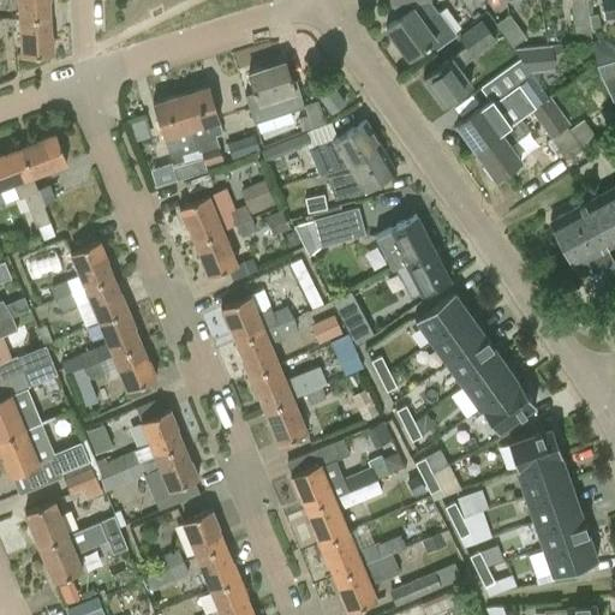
[(17,0),(18,18),(49,16),(47,0),(17,0)]
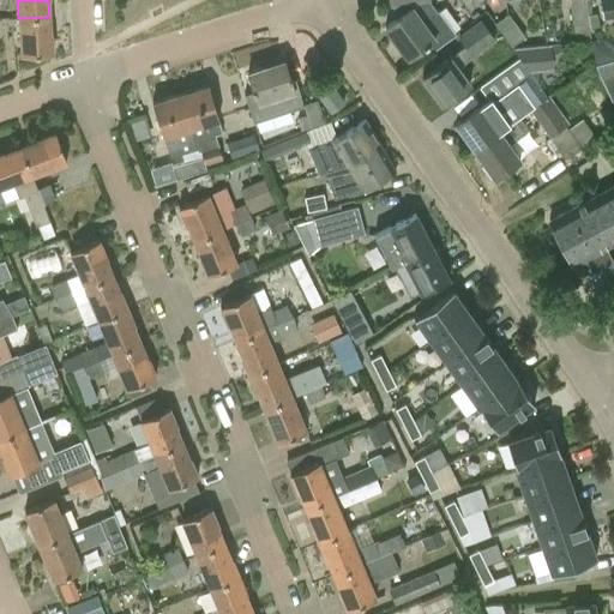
[(407,59),(427,43),(433,52),(456,35),(438,10),(437,11),(428,0),(431,0),(429,0),(387,0),(389,7),(393,6),(395,19),(384,28),(407,59)]
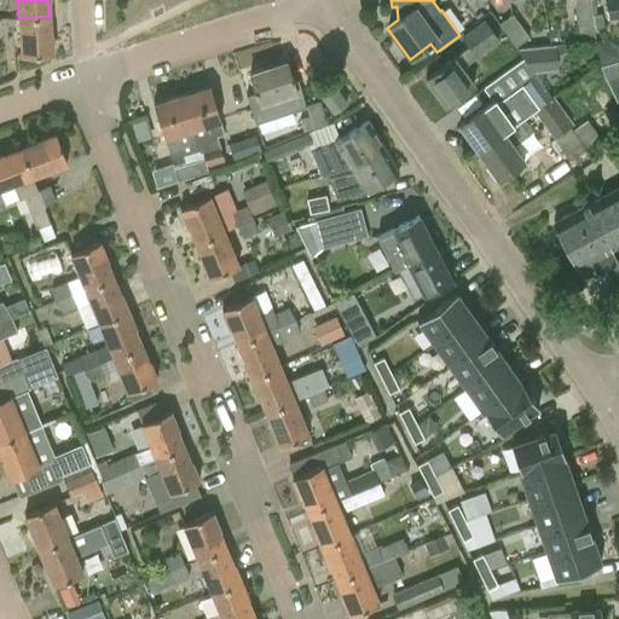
[(595,39),(590,0),(574,0),(579,40),(595,39)]
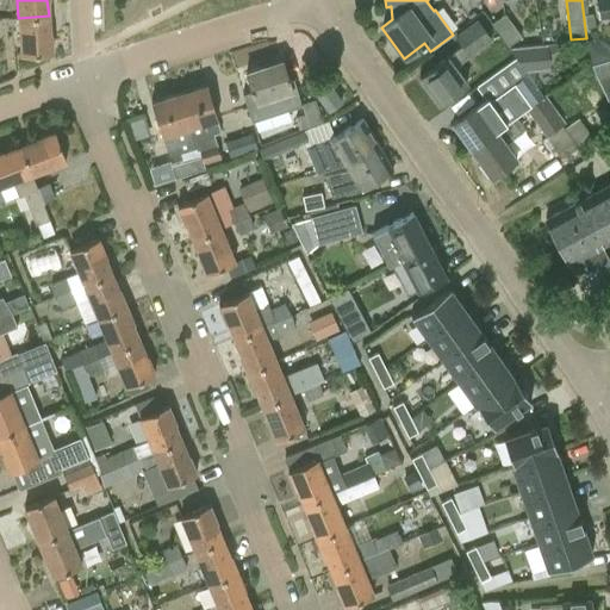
[(609,0),(595,0),(599,20),(609,18),(609,0)]
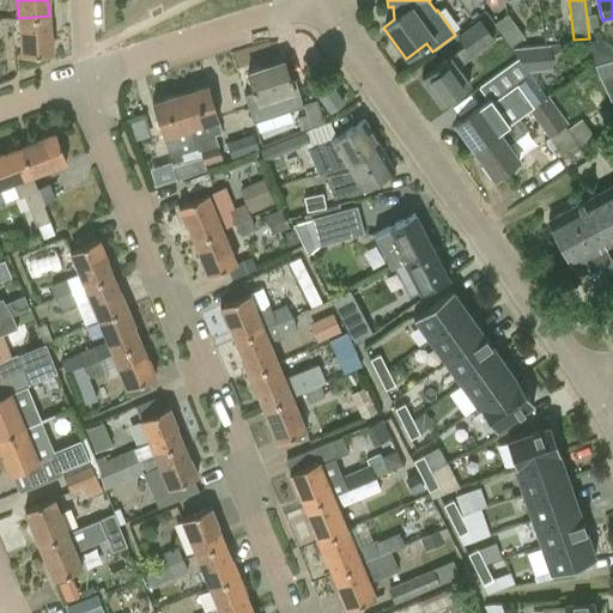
[(525,36),(508,13),(495,23),(511,46),(525,36)]
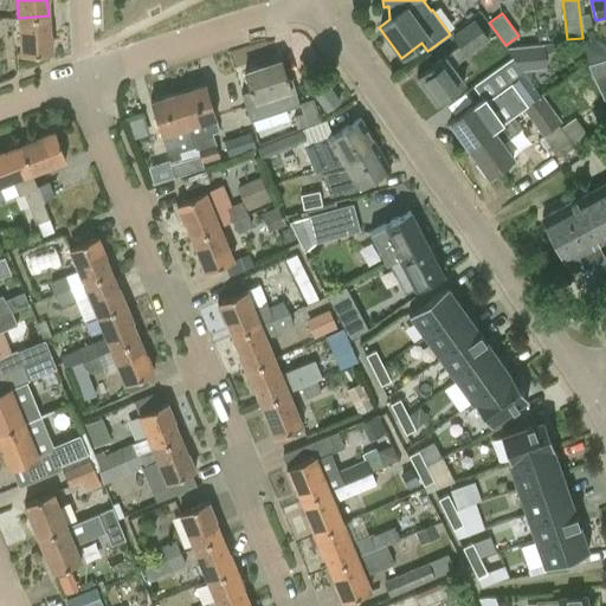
[(49,32),(49,15),(18,18),(20,55),(51,52),(50,32),(49,32)]
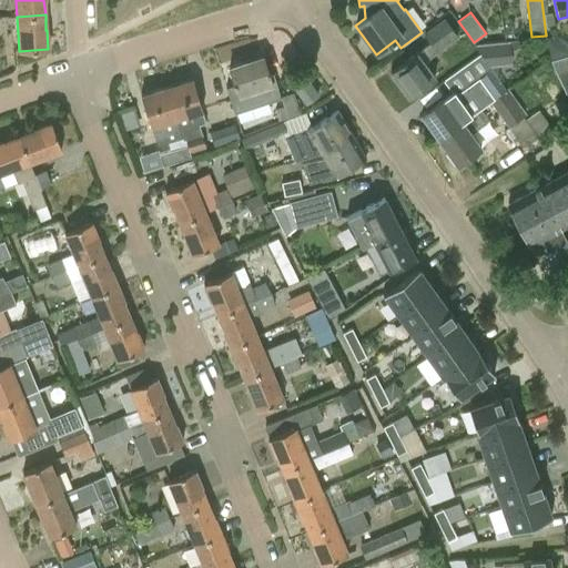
[(429,43),(416,53),(389,72),(407,97),(434,78),(423,62),(458,37),(445,17),(422,33),(429,43)]
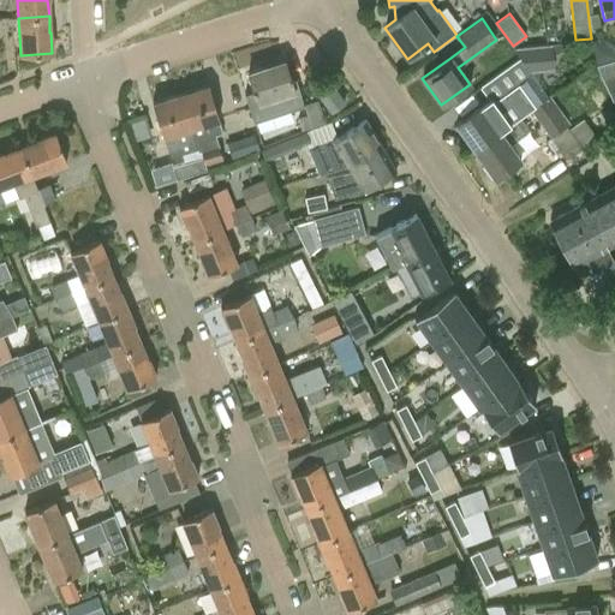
[(551,45),(514,48),(520,57),(520,58),(523,60),(531,73),(531,72),(554,70),(551,45)]
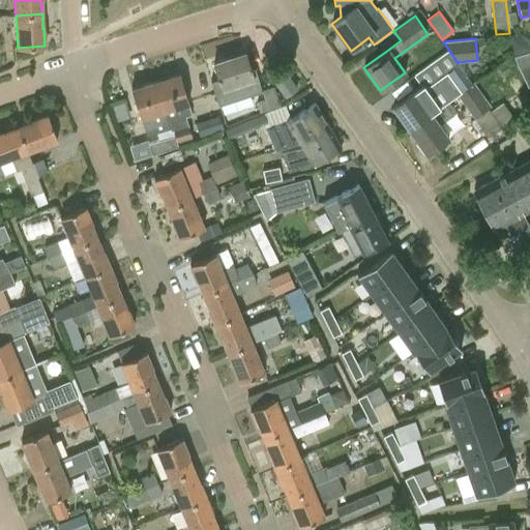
[(415,91),(392,107),(409,130),(444,105),(457,95),(461,91),(447,72),(458,63),(450,52),(448,50),(413,76),(421,87),(416,92),(415,91)]
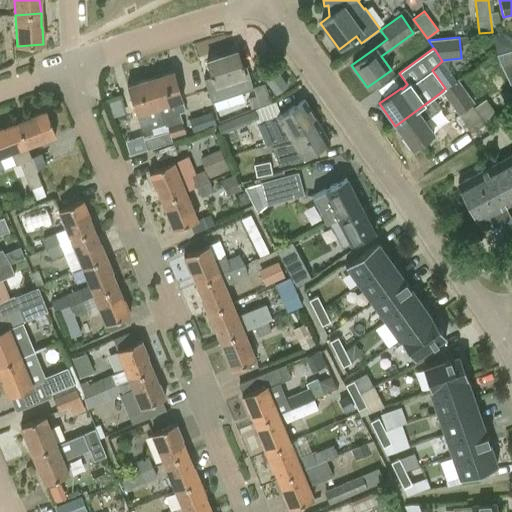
[(206,60),(211,76),(204,79),(212,102),(254,89),(256,95),(247,98),(251,109),(272,102),(264,83),(253,86),(247,70),(243,71),(236,50),(206,60)]
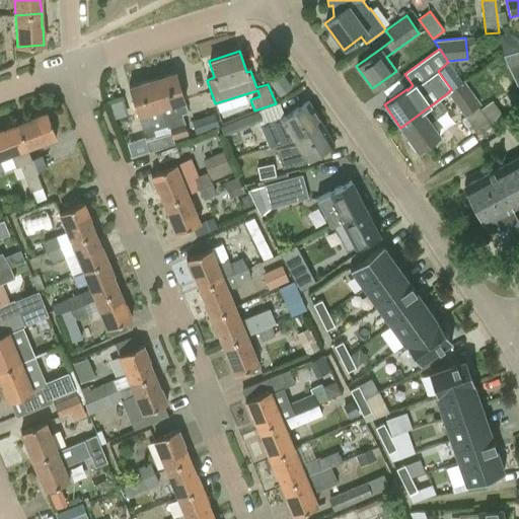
[(518,51),(502,56),(503,58),(507,67),(518,65),(518,51)]
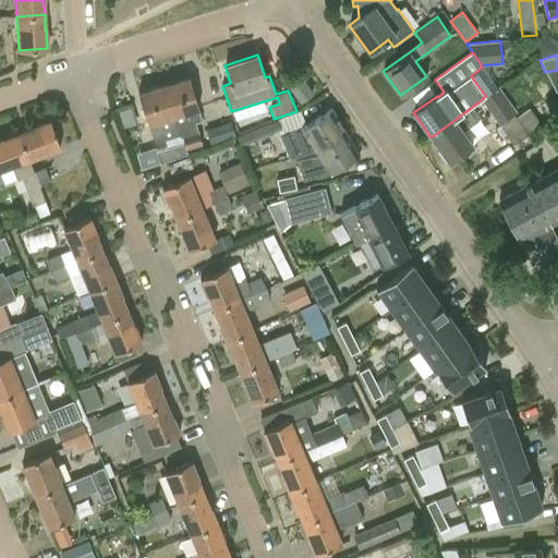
[(557,85),(557,70),(545,72),(552,87),(557,85)]
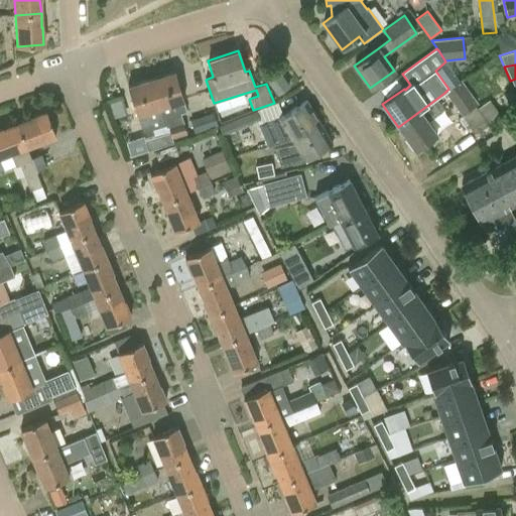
[(275,66),(262,76),(277,95),(290,86),(275,66)]
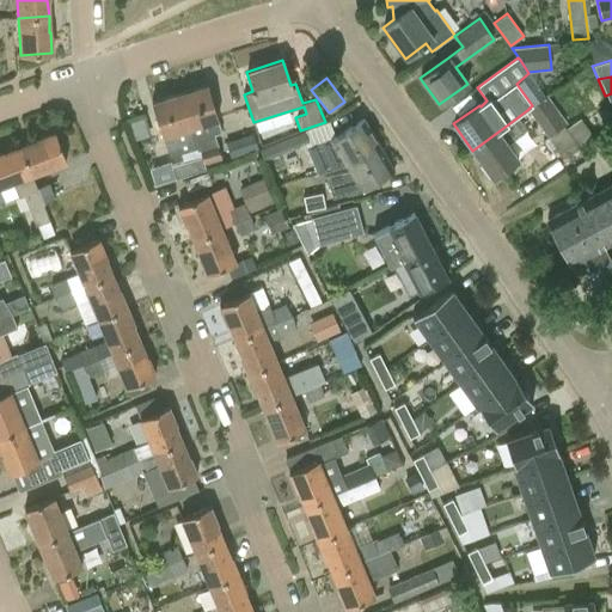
[(222,133),(218,118),(207,85),(179,93),(189,127),(202,123),(207,138),(222,133)]
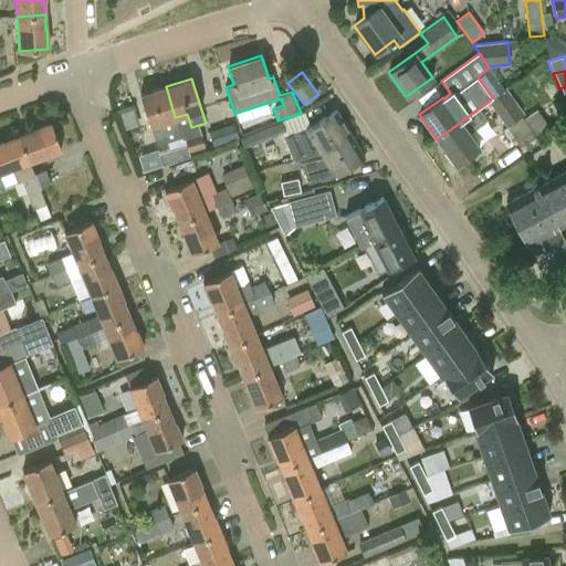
[(170,133),(166,121),(175,117),(166,86),(139,95),(149,126),(150,125),(155,138),(170,133)]
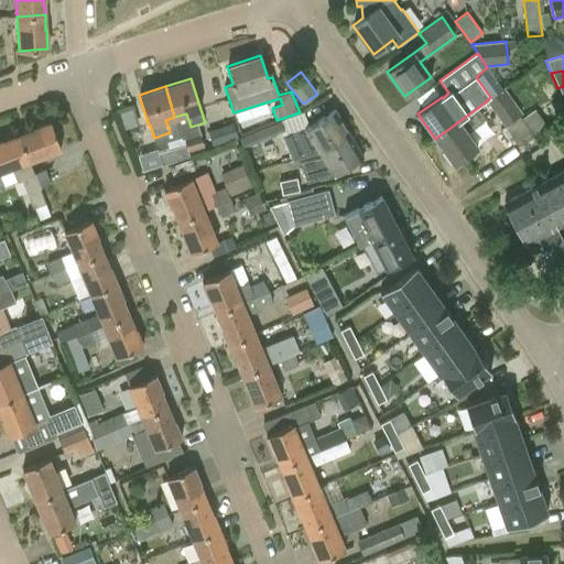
[(490,97),(486,101),(505,127),(522,114),(503,88),(502,88),(490,97)]
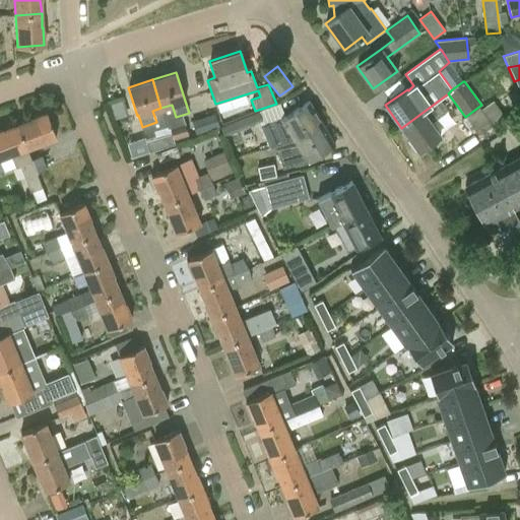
[(519,99),(514,89),(496,102),(505,116),(519,106),(519,99)]
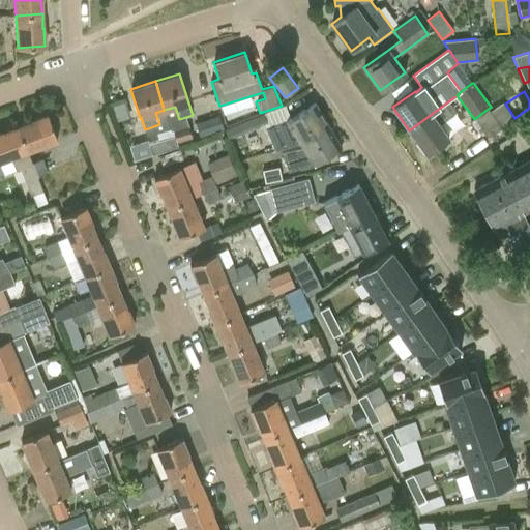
[(115,118),(127,114),(122,99),(110,105),(115,118)]
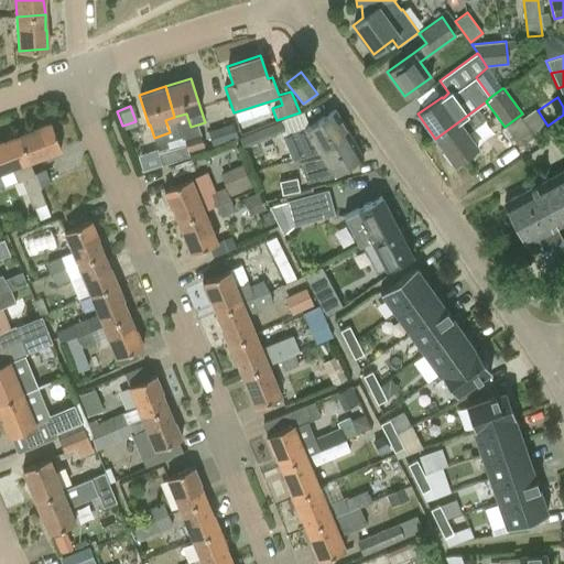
[(306,151),(315,148),(318,152),(349,133),(335,110),(304,129),(273,140),(283,164),(308,155),(306,151)]
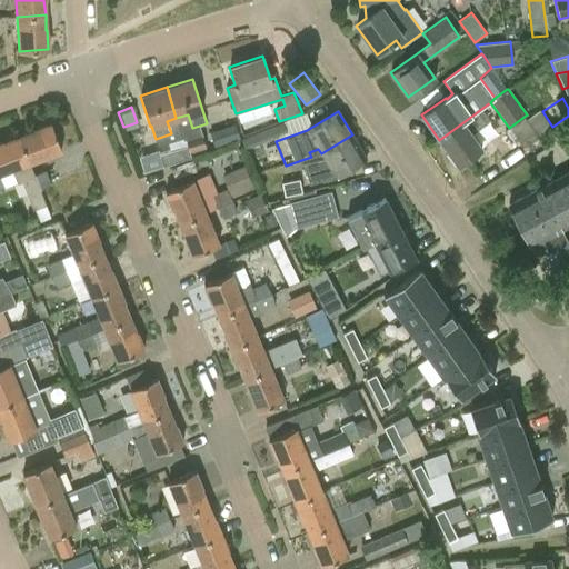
[(481,148),(471,133),(485,123),(477,112),(439,140),(458,165),(481,148)]
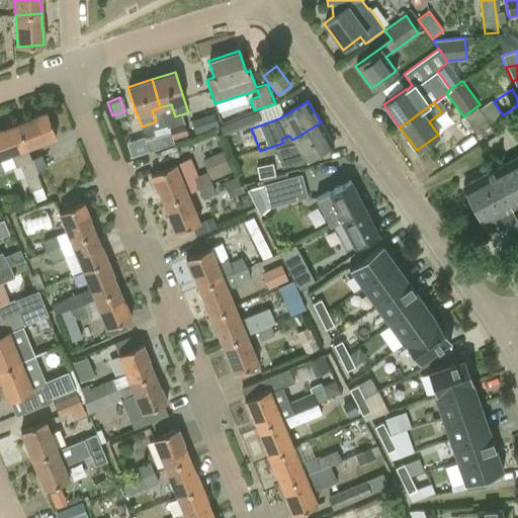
[(30,118),(18,123),(27,148),(56,137),(47,111),(29,118),(30,118)]
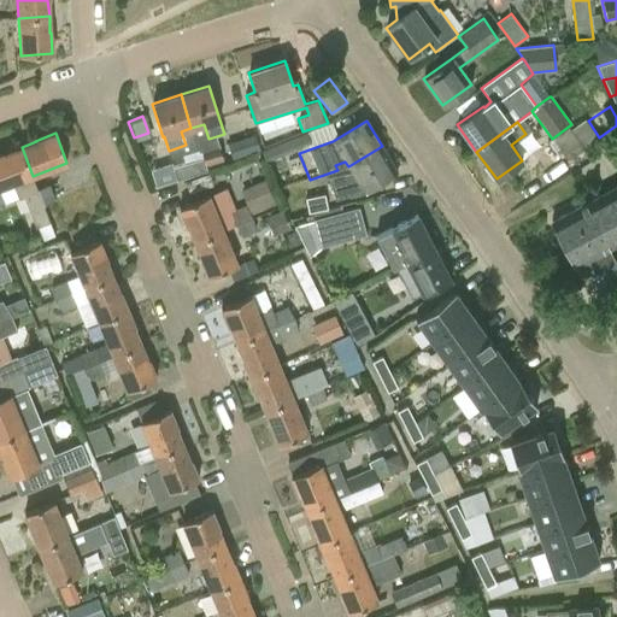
[(266,162),(300,148),(311,144),(306,133),(262,151),(266,162)]
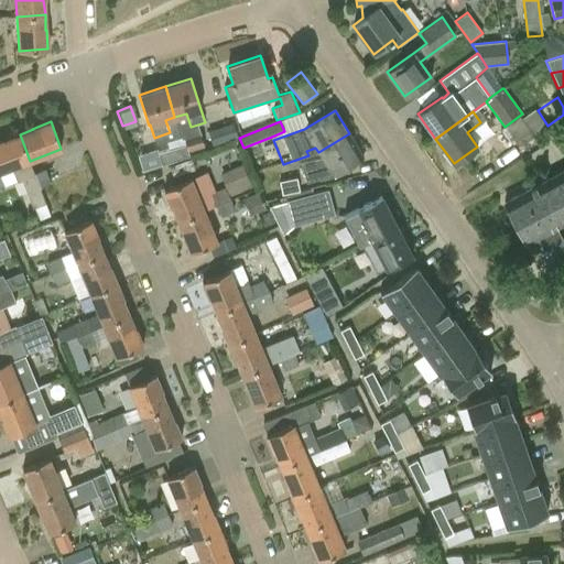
[(232,123),(208,131),(213,145),(237,138),(232,123)]
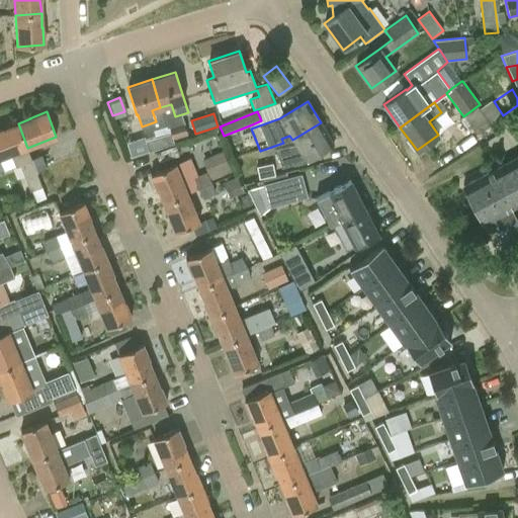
[(188,135),(183,120),(169,125),(170,128),(173,140),(188,135)]
